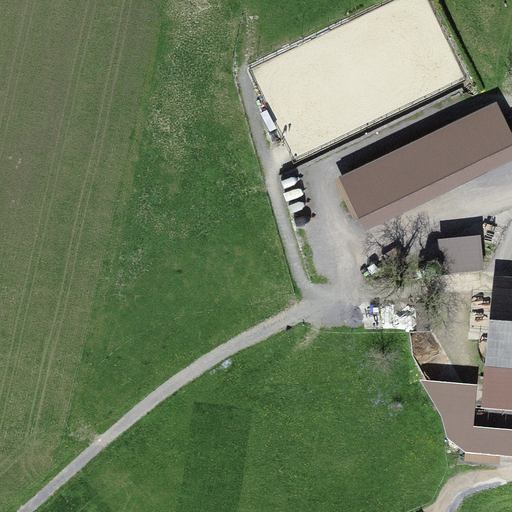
[(511,130),(496,99),(338,175),(365,229),(511,157),(511,130)]
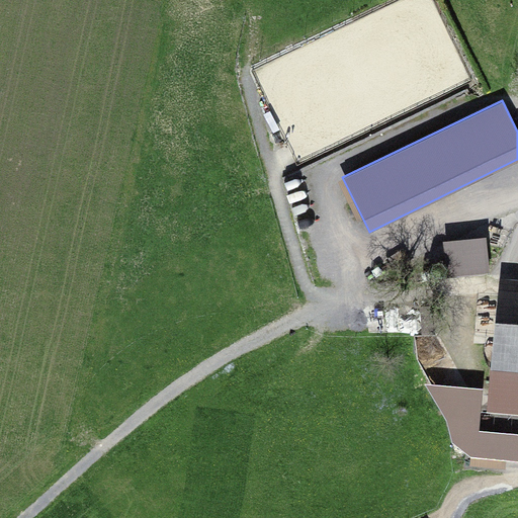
[(487,236),(444,240),(447,275),(490,271),(487,236)]
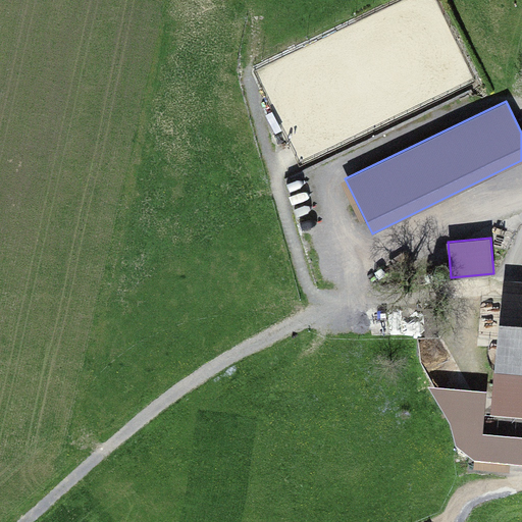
[(521,280),(506,279),(498,370),(521,372),(521,280)]
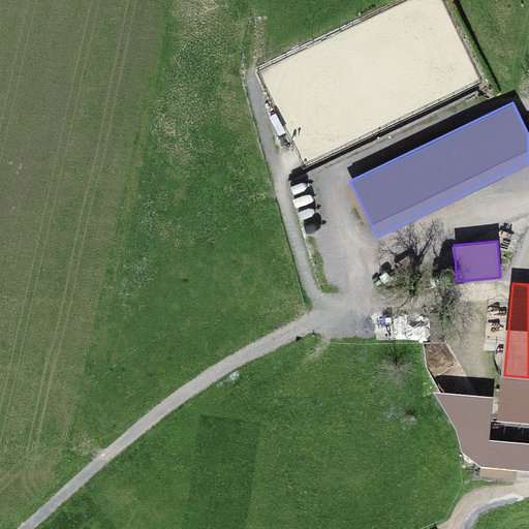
[(528,377),(504,375),(501,418),(528,421),(528,377)]
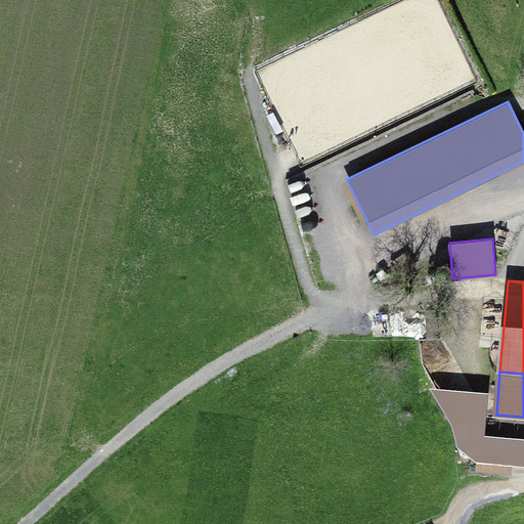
[(445,412),(486,416),(489,391),(429,386),(445,412)]
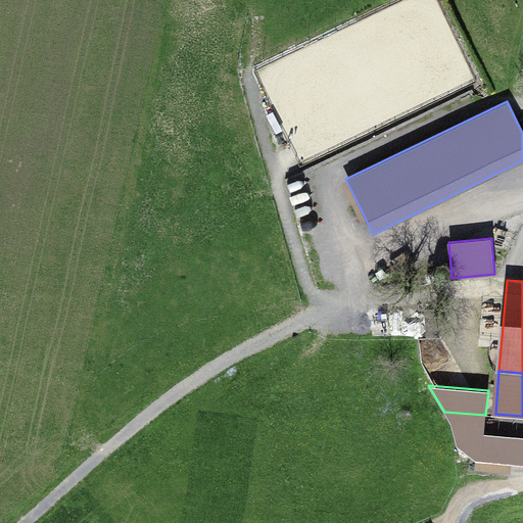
[(522,436),(484,434),(485,415),(444,412),(450,423),(457,444),(474,459),(522,463),(522,436)]
